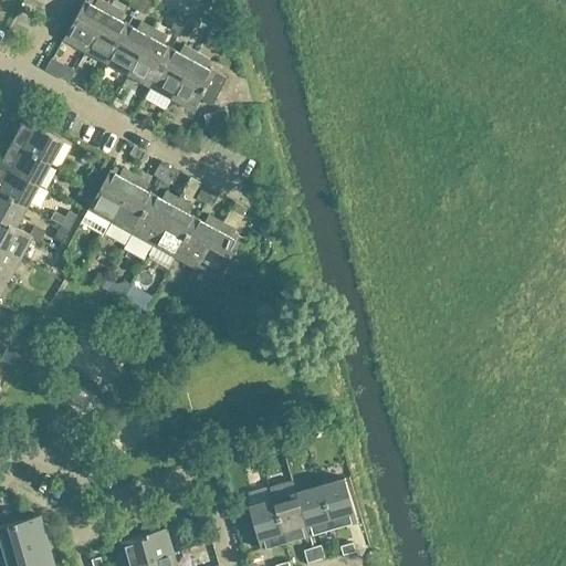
[(0,0),(0,6),(9,11),(14,0),(0,0)]
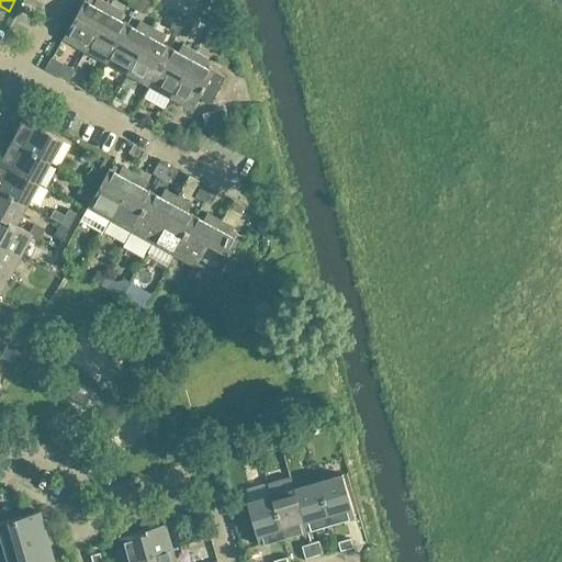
[(98,0),(94,0),(92,6),(83,1),(62,40),(83,53),(109,7),(98,0)]
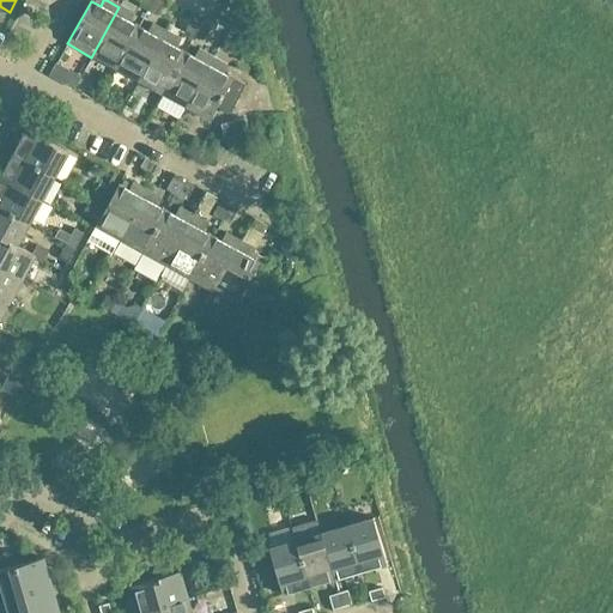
[(147,11),(152,0),(141,0),(138,6),(147,11)]
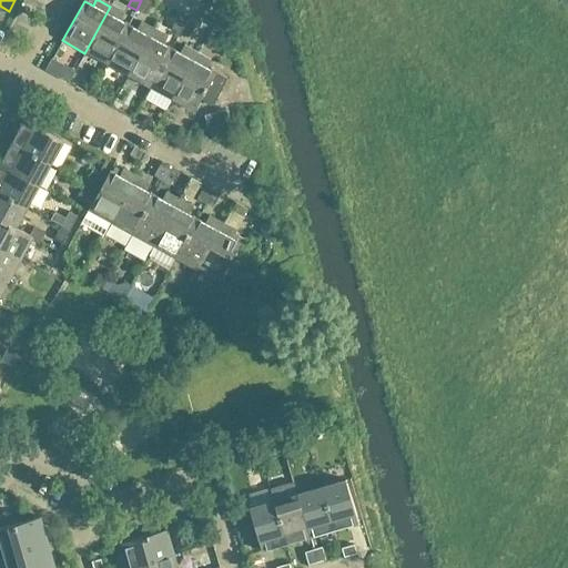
[(144,14),(152,1),(149,0),(141,0),(137,10),(144,14)]
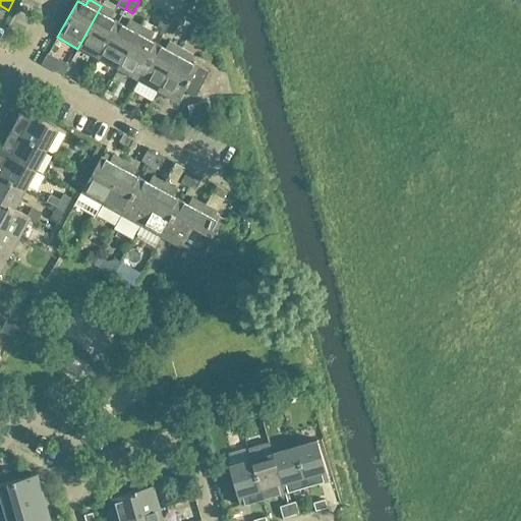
[(110,18),(113,12),(101,6),(77,49),(98,59),(117,23),(110,18)]
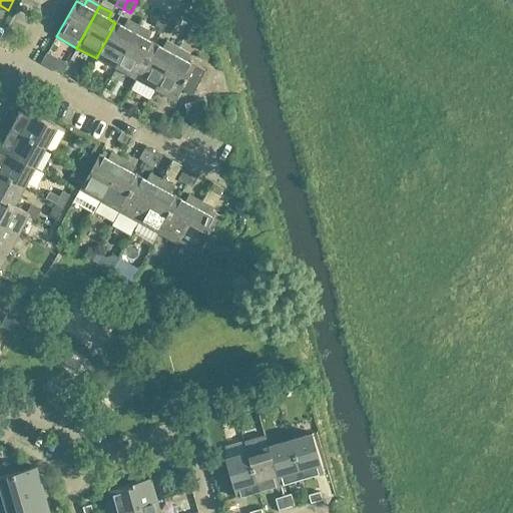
[(161,30),(168,18),(161,14),(154,26),(161,30)]
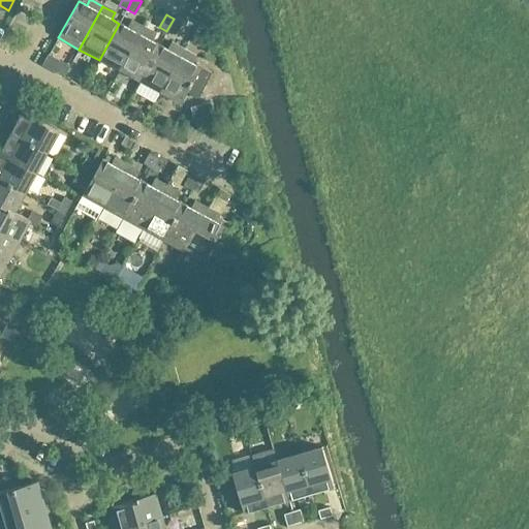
[(174,35),(181,23),(174,19),(166,31),(174,35)]
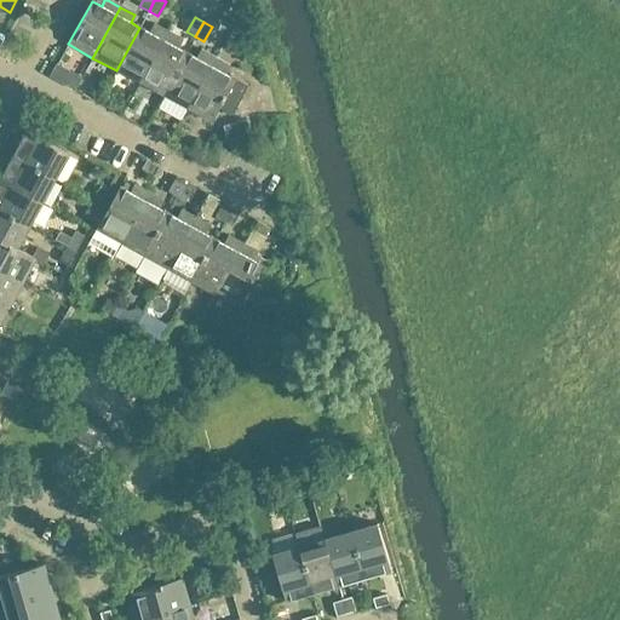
[(116,70),(139,84),(167,33),(153,24),(149,33),(139,28),(116,70)]
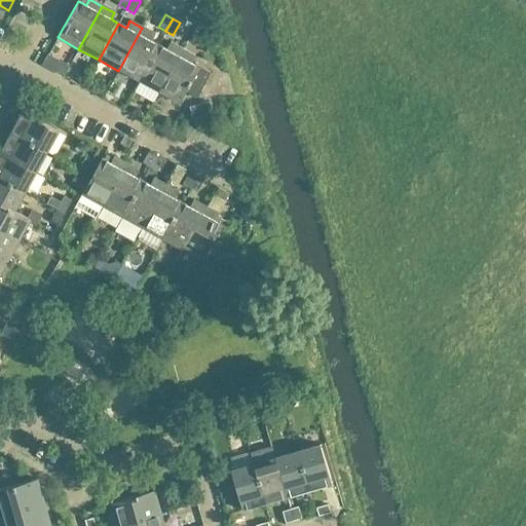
[(118,71),(139,82),(159,45),(151,41),(154,34),(142,28),(118,71)]
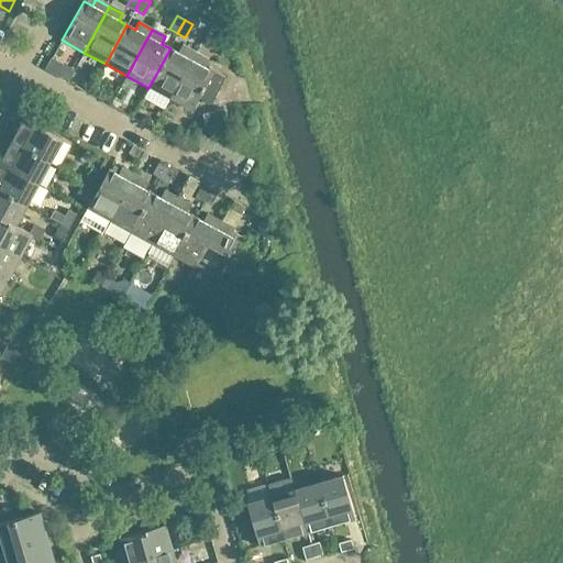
[(216,47),(220,40),(207,32),(202,40),(216,47)]
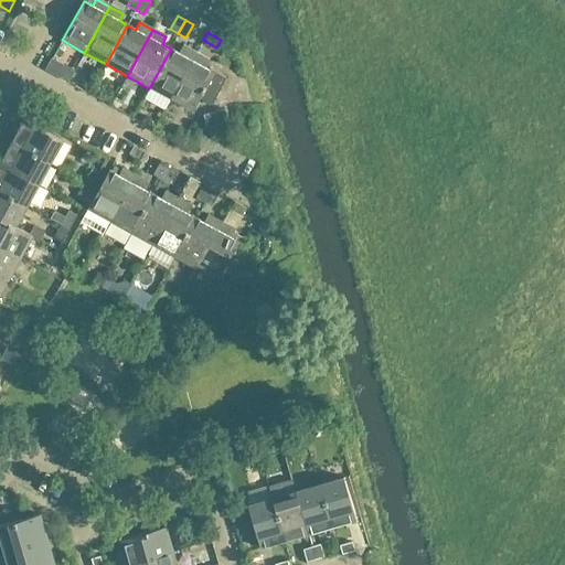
[(182,46),(179,53),(171,49),(149,88),(170,99),(195,53),(182,46)]
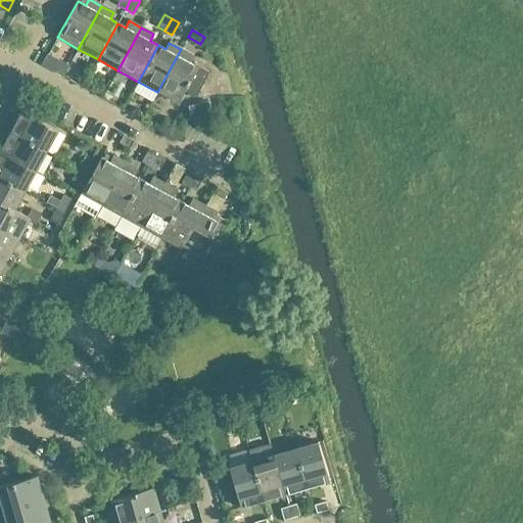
[(189,62),(193,56),(181,49),(157,92),(178,104),(185,91),(196,97),(209,73),(189,62)]
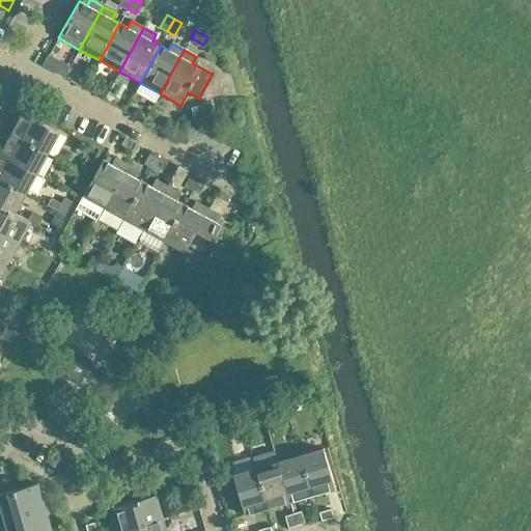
[(46,152),(57,132),(21,112),(9,133),(46,152)]
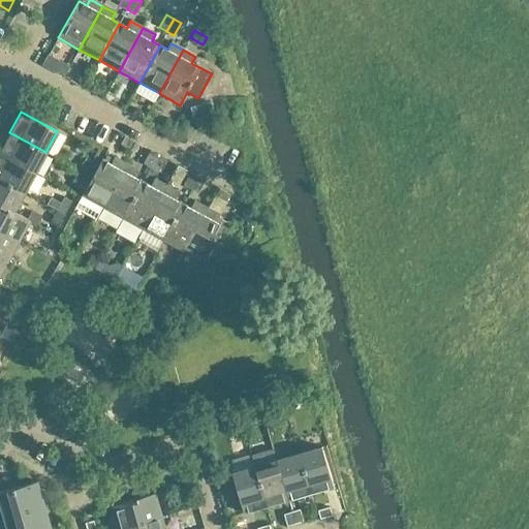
[(45,152),(9,132),(0,149),(0,153),(35,173),(45,152)]
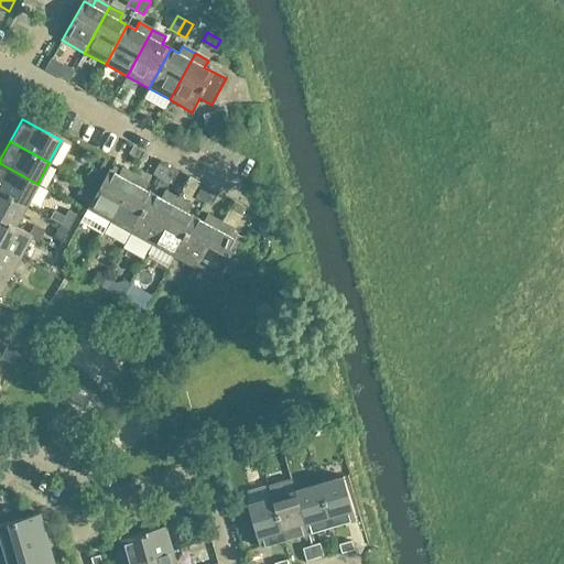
[(132,147),(127,154),(141,162),(145,154),(132,147)]
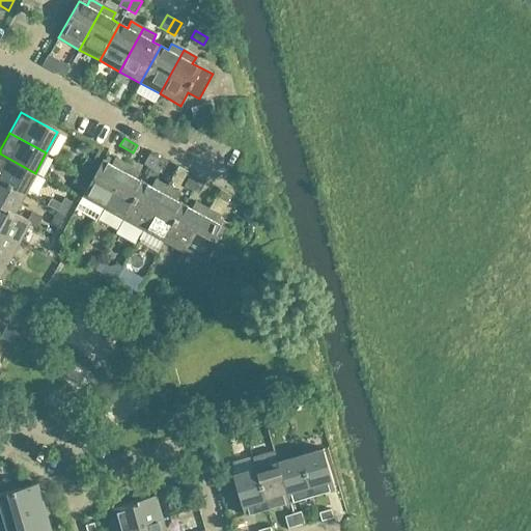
[(150,169),(157,156),(149,151),(142,165),(150,169)]
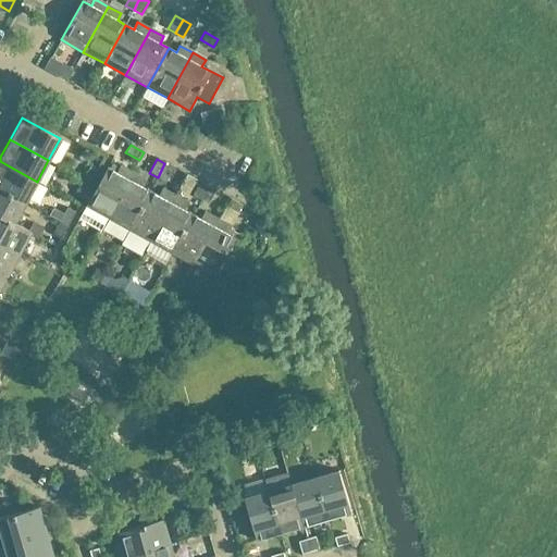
[(0,161),(0,188),(25,202),(37,182),(0,161)]
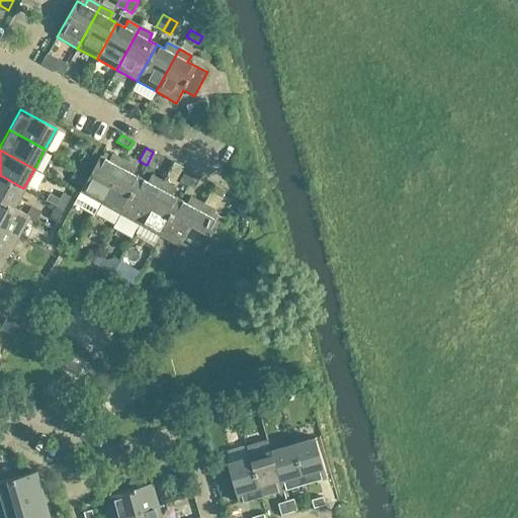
[(154,169),(161,156),(153,152),(147,165),(154,169)]
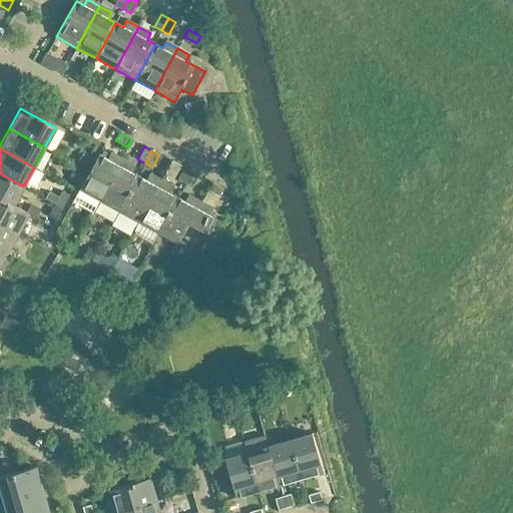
[(83,169),(90,157),(82,152),(75,165),(83,169)]
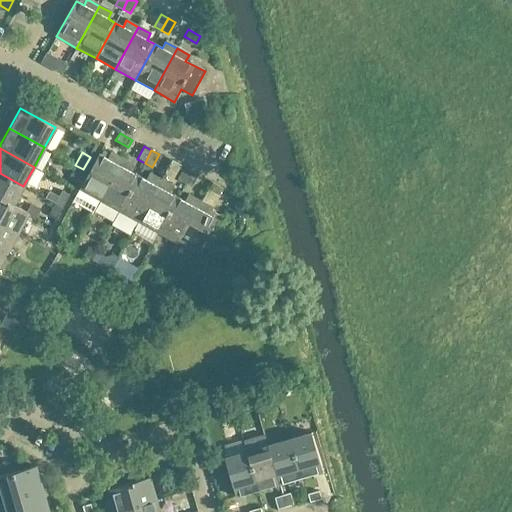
[(98,201),(122,159),(110,153),(107,159),(98,154),(78,190),(98,201)]
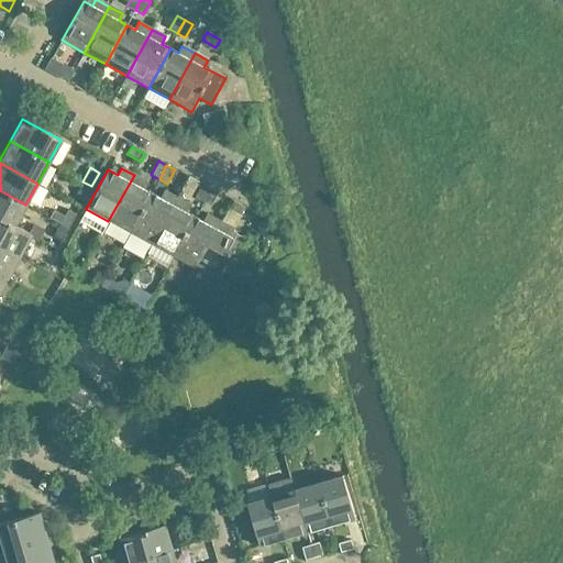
[(134,175),(108,221),(130,233),(152,194),(143,189),(147,183),(134,175)]
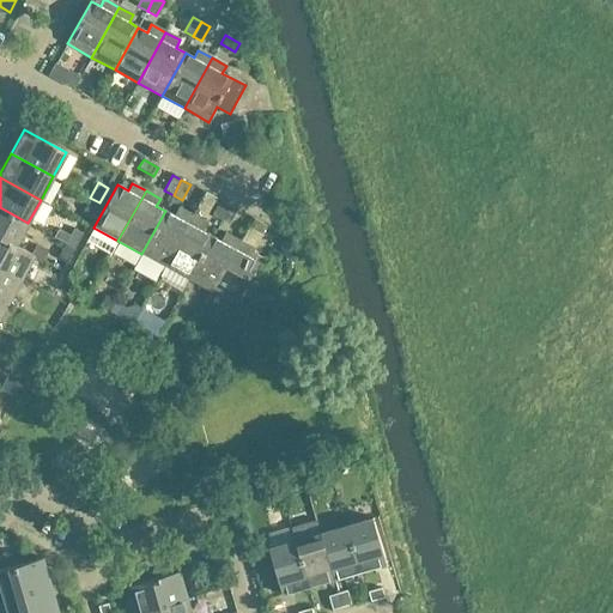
[(91,218),(99,202),(90,198),(82,212),(91,218)]
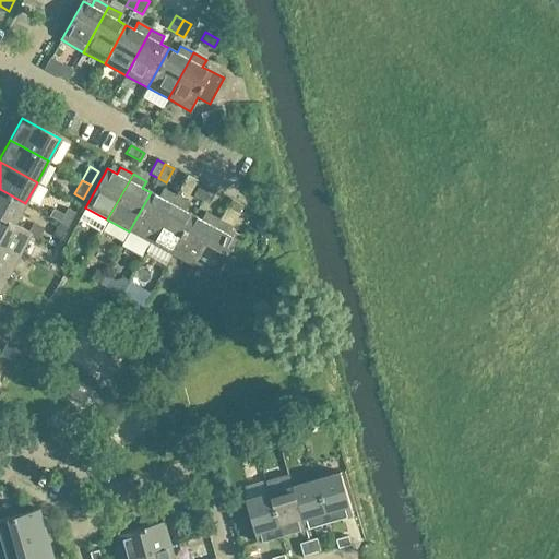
[(200,201),(207,187),(200,182),(192,197),(200,201)]
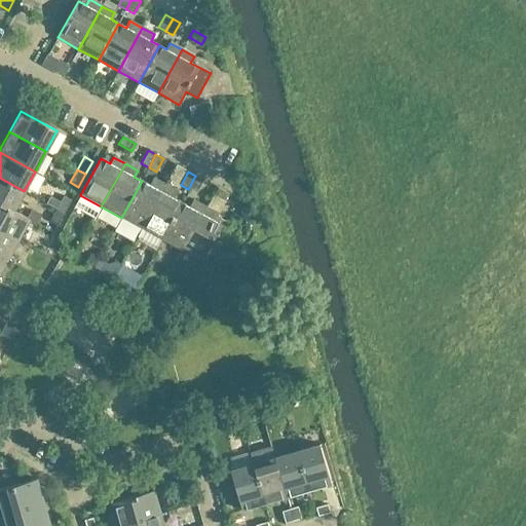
[(196,193),(203,181),(195,176),(188,189),(196,193)]
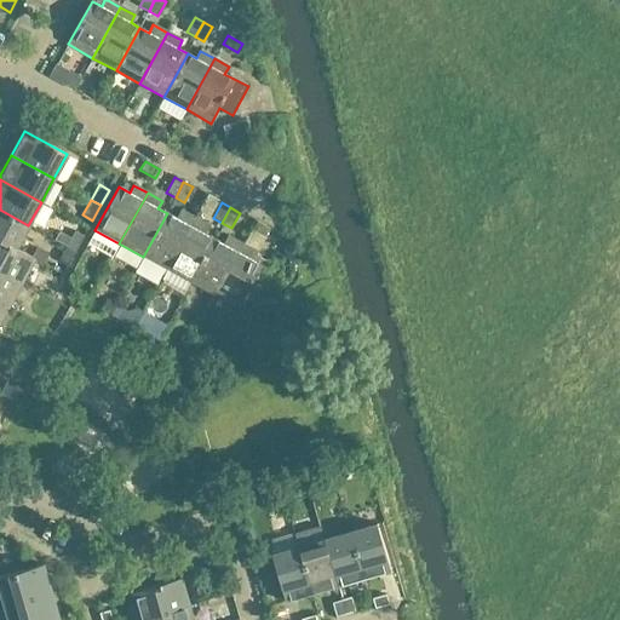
[(0,241),(15,250),(16,250),(28,225),(0,210),(0,241)]
